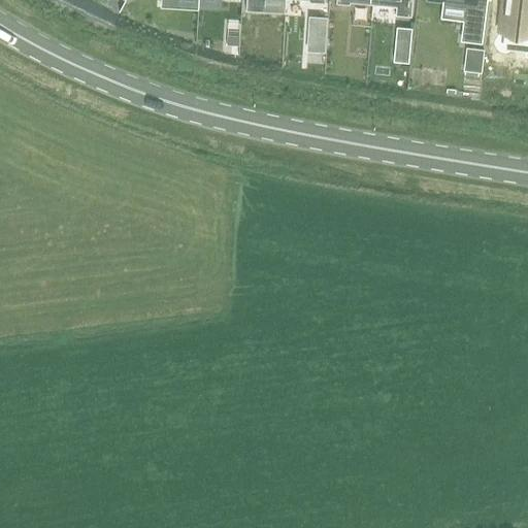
[(245,0),(245,11),(262,12),(262,0),(245,0)]
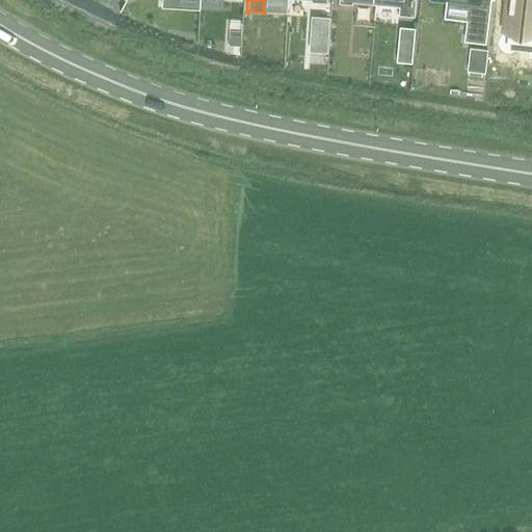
[(415,18),(416,0),(376,0),(376,5),(399,7),(398,16),(415,18)]
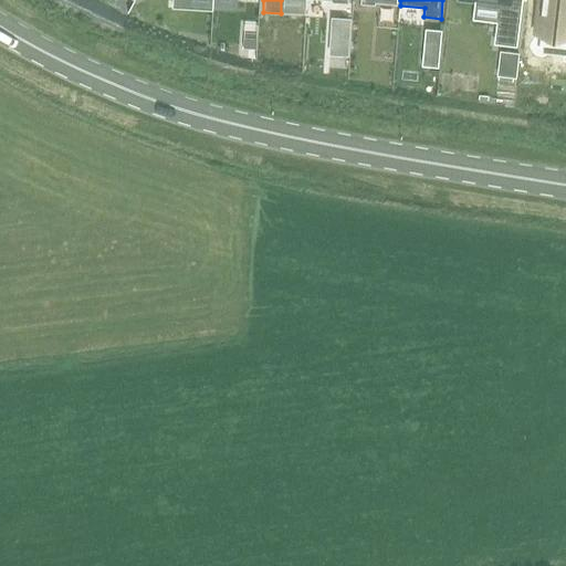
[(521,0),(473,0),(474,0),(479,1),(479,4),(500,7),(498,23),(495,43),(515,45),(521,0)]
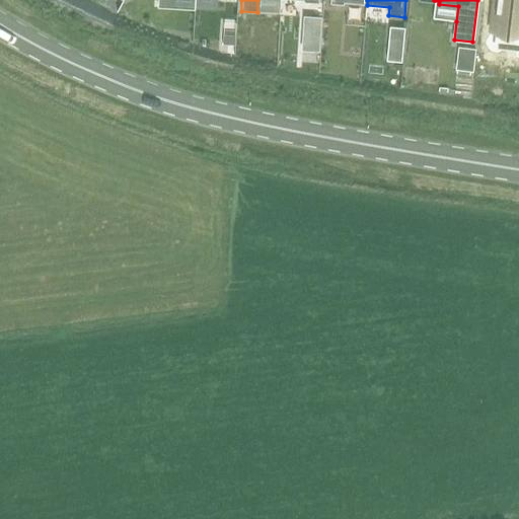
[(518,0),(494,0),(491,30),(518,33),(518,0)]
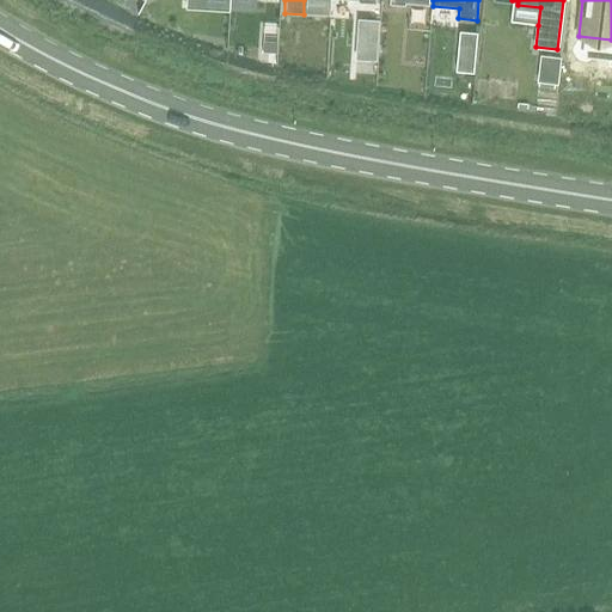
[(359,40),(378,42),(379,20),(360,19),(359,40)]
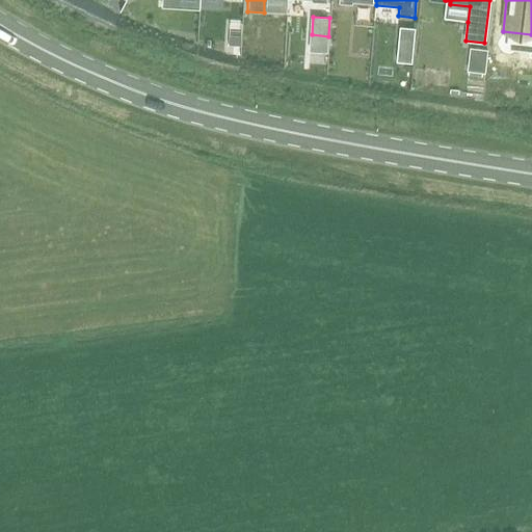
[(415,41),(416,29),(401,27),(400,40),(415,41)]
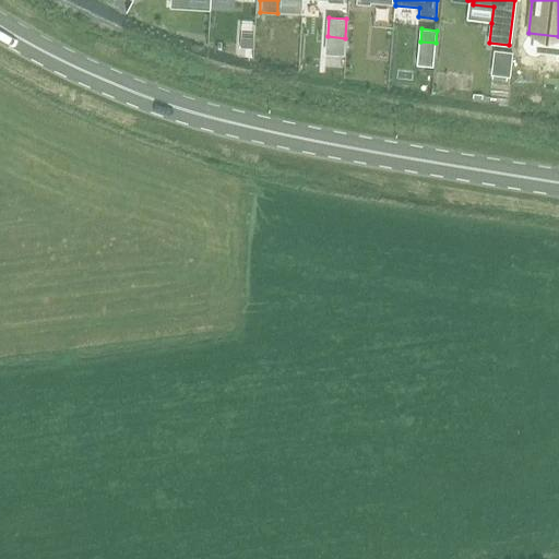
[(510,76),(512,55),(495,52),(492,74),(510,76)]
